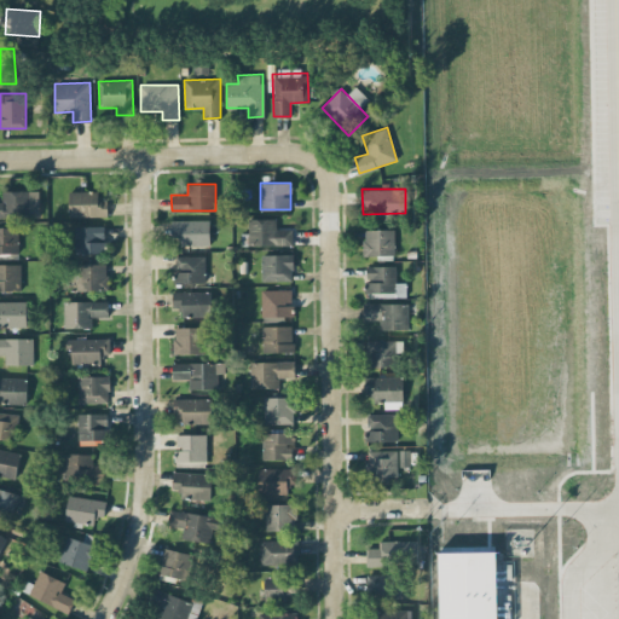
[(39,190),(3,191),(3,201),(0,201),(0,215),(39,215),(39,190)]
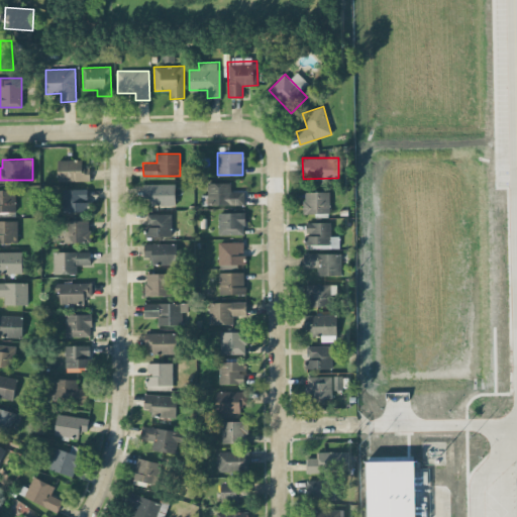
[(89,180),(89,166),(83,166),(83,160),(58,160),(58,181),(89,180)]
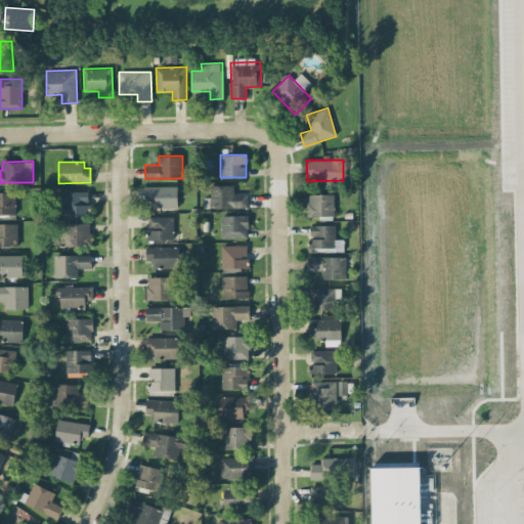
[(177,207),(177,185),(144,186),(145,201),(153,201),(153,208),(177,207)]
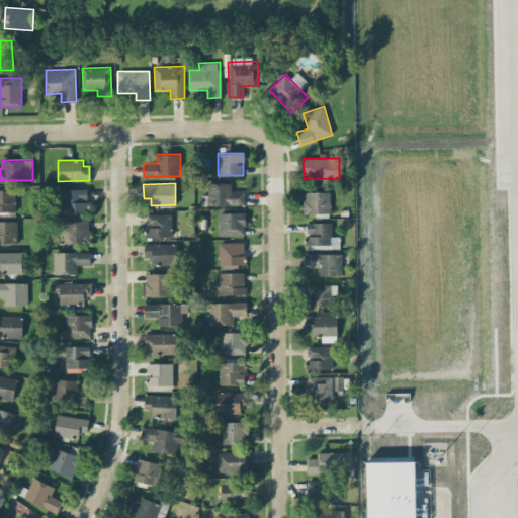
[(202,205),(245,205),(245,190),(232,190),(232,183),(207,183),(208,194),(201,194),(202,205)]
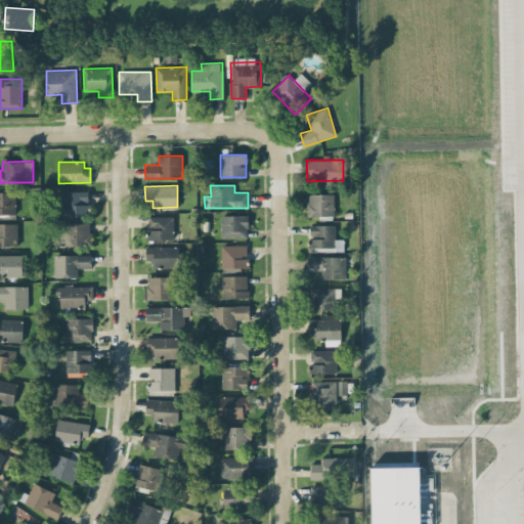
[(88,213),(88,190),(63,191),(64,214),(88,213)]
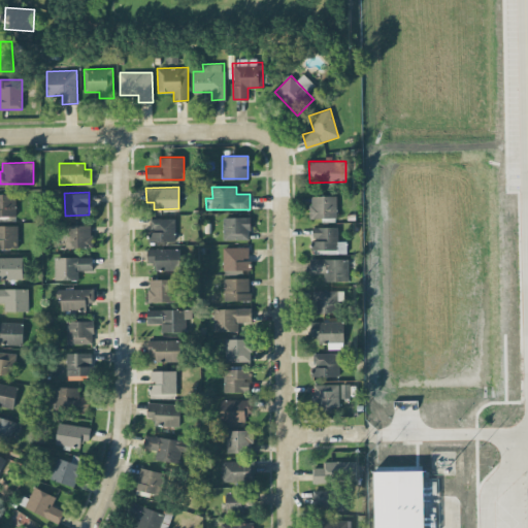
[(15,194),(0,193),(0,216),(15,217),(15,194)]
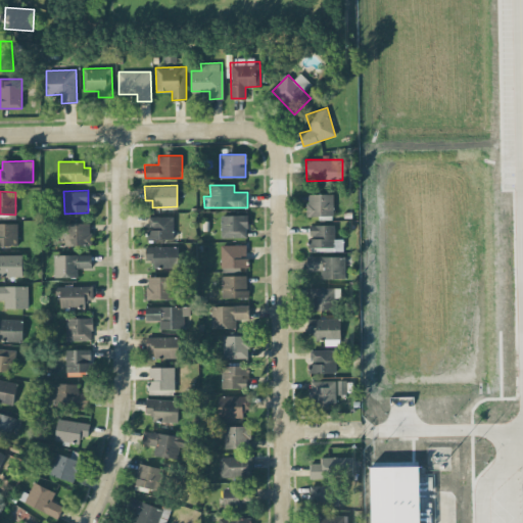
[(334,216),(333,193),(306,194),(307,216),(334,216)]
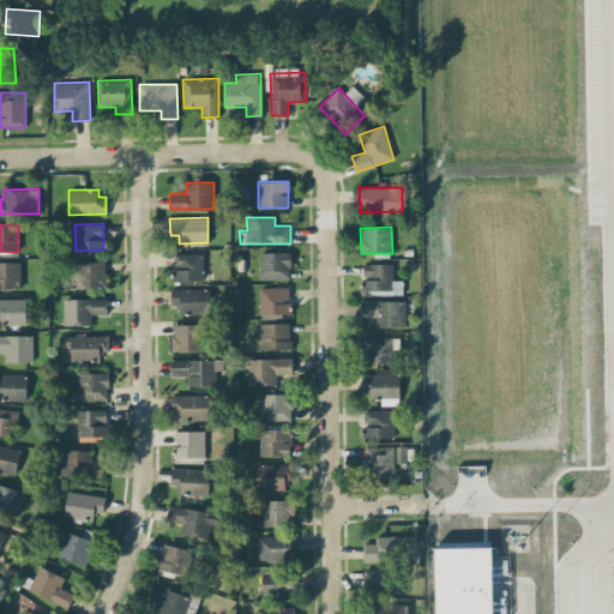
[(259,252),(259,278),(290,278),(290,252),(259,252)]
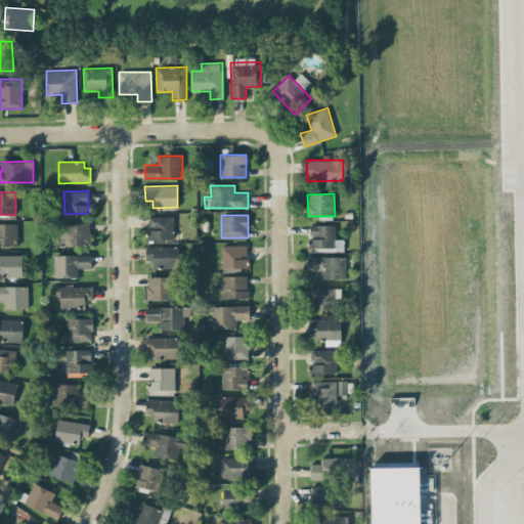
[(173,238),(173,216),(147,216),(147,239),(173,238)]
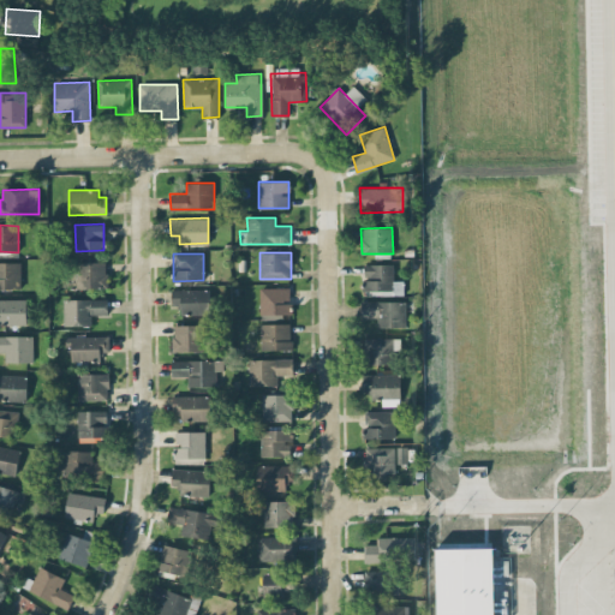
[(0,287),(21,288),(21,262),(0,261),(0,287)]
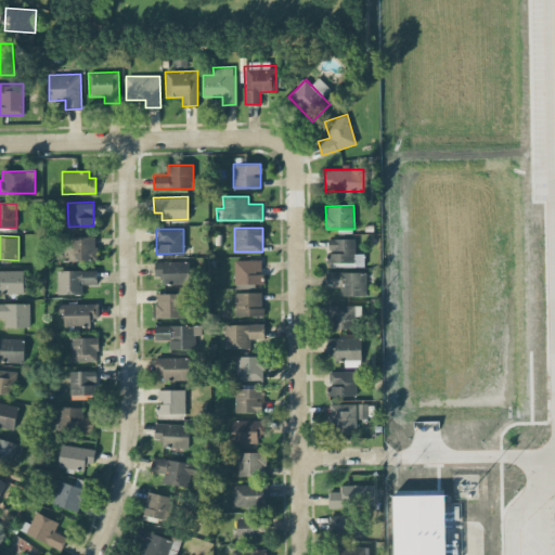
[(95,236),(69,236),(69,259),(95,259),(95,236)]
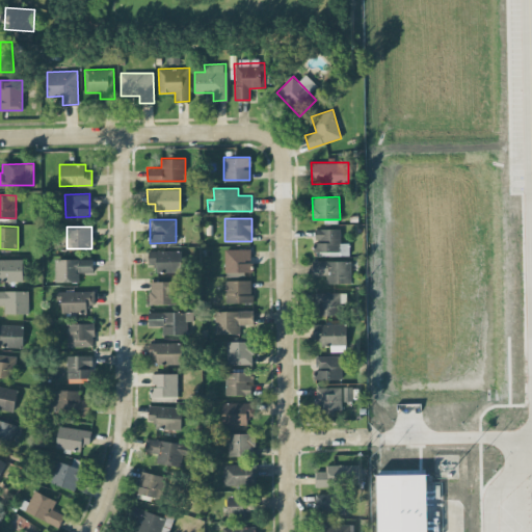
[(315,229),(315,255),(349,255),(349,243),(341,243),(341,229),(315,229)]
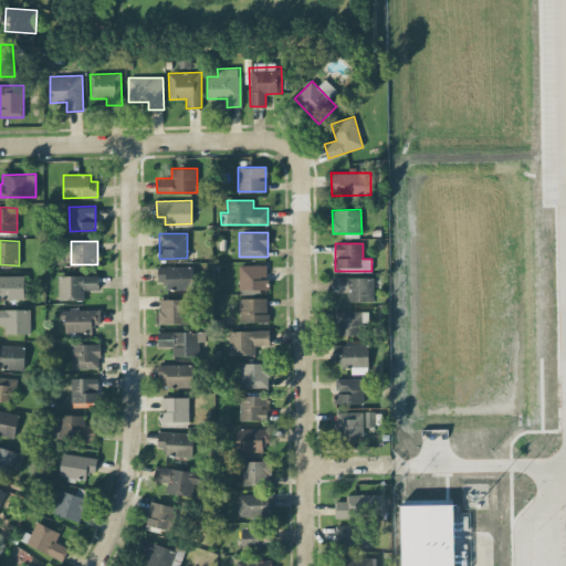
[(239,264),(239,289),(266,289),(266,264),(239,264)]
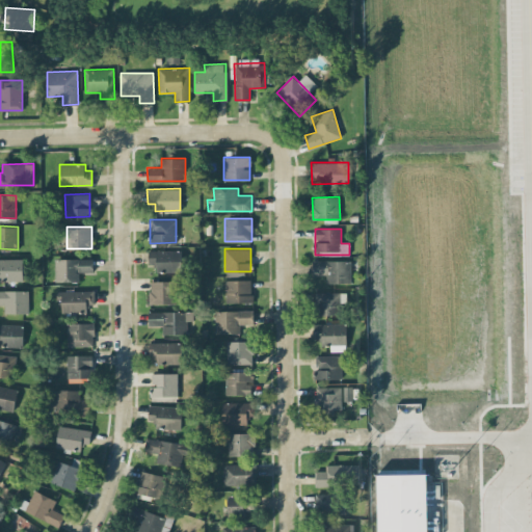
[(149,249),(148,264),(156,265),(156,271),(181,271),(181,250),(149,249)]
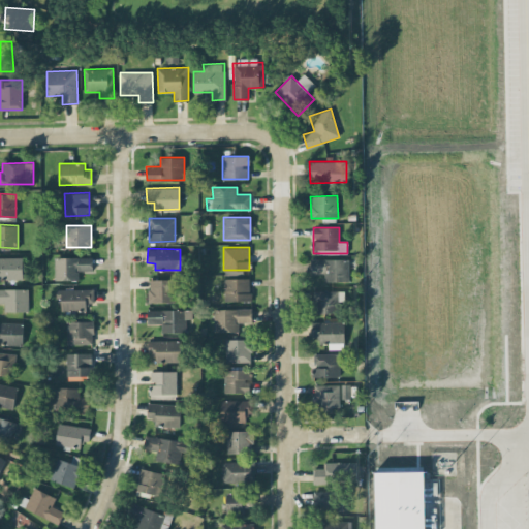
[(92,257),(55,256),(55,280),(79,280),(79,271),(92,271),(92,257)]
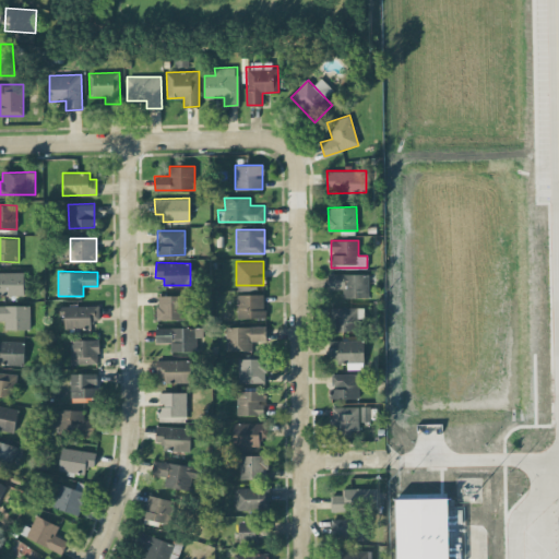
[(0,272),(0,294),(23,294),(23,272),(0,272)]
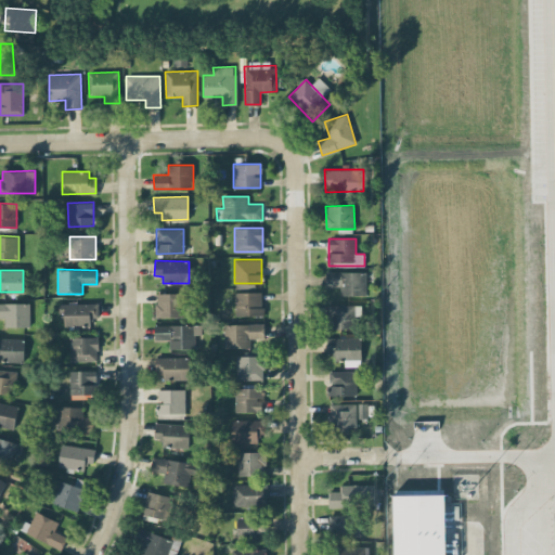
[(365,271),(326,272),(326,286),(340,286),(340,295),(366,295),(365,271)]
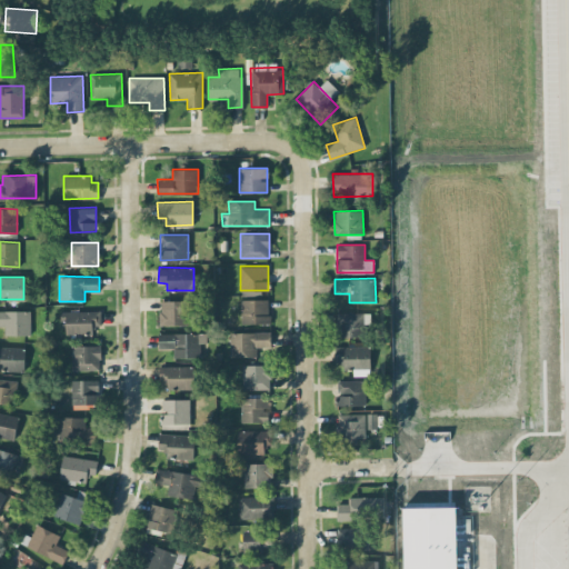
[(269,299),(241,299),(241,323),(269,323),(269,299)]
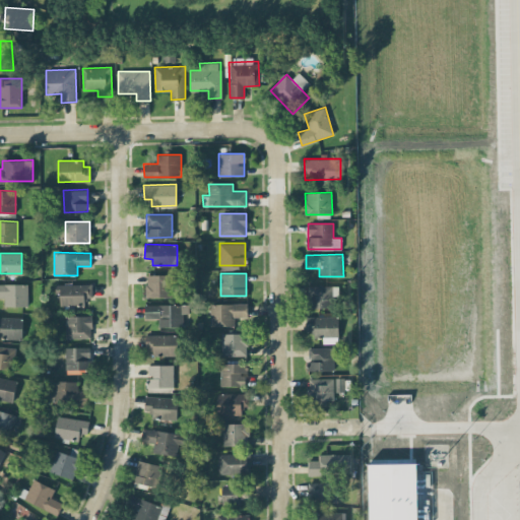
[(146,298),(173,297),(172,274),(145,274),(146,298)]
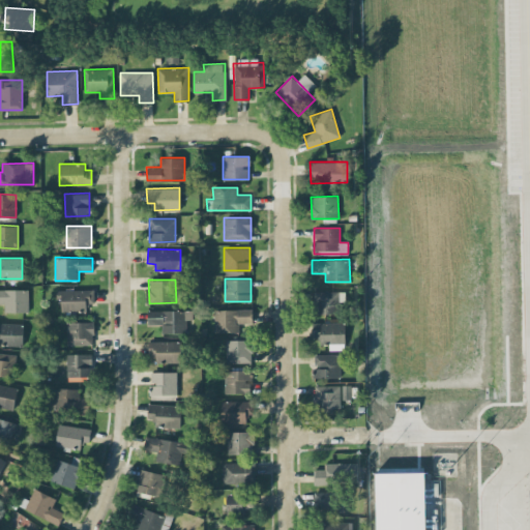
[(94,302),(93,288),(56,290),(56,298),(61,298),(61,312),(86,311),(86,303),(94,302)]
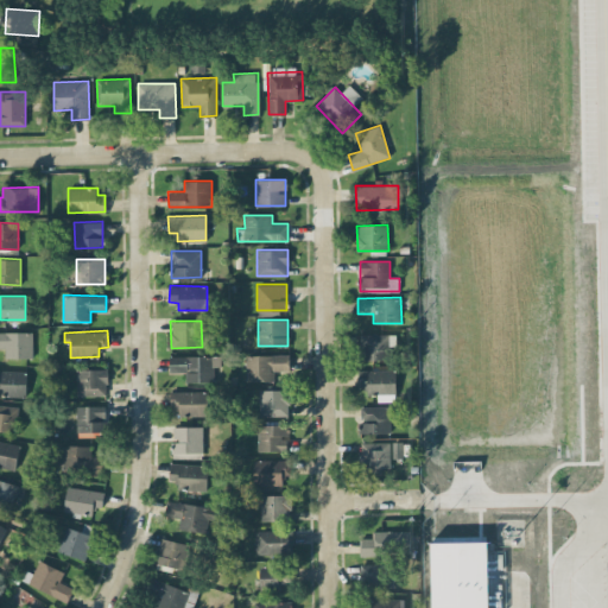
[(32,333),(0,331),(0,347),(5,348),(5,358),(32,358),(32,333)]
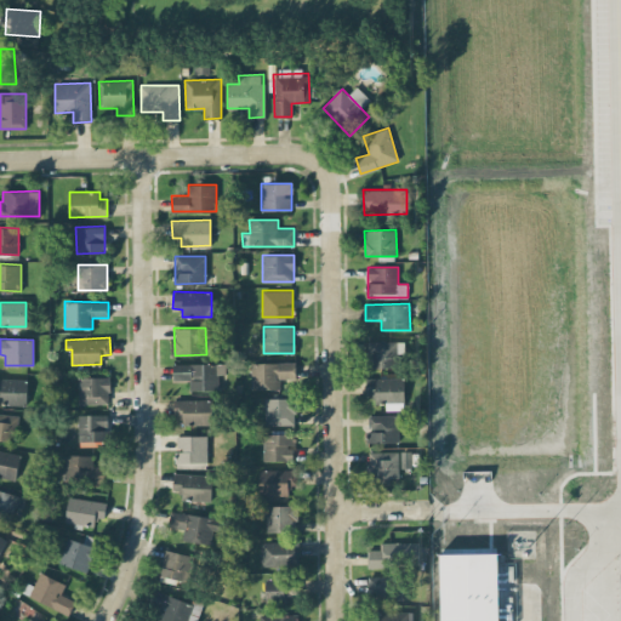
[(368,341),(368,366),(397,368),(397,341),(368,341)]
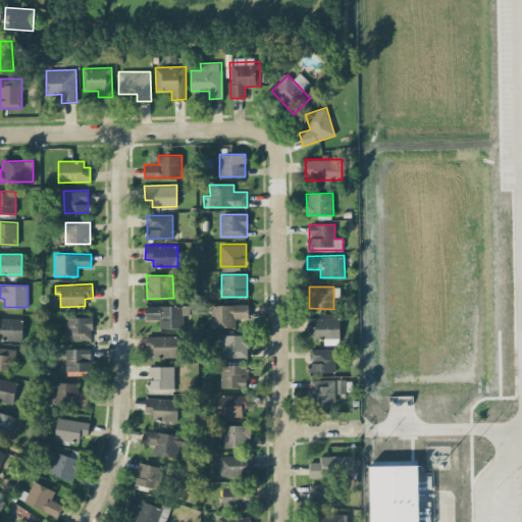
[(211,328),(236,327),(235,319),(249,318),(248,304),(210,305),(211,328)]
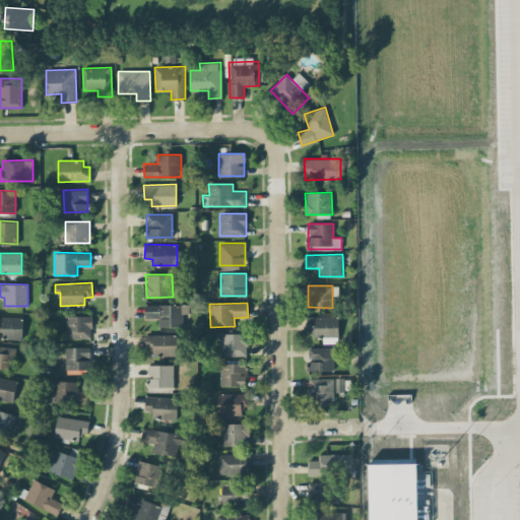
[(189,304),(144,305),(145,318),(158,318),(158,327),(189,326),(189,304)]
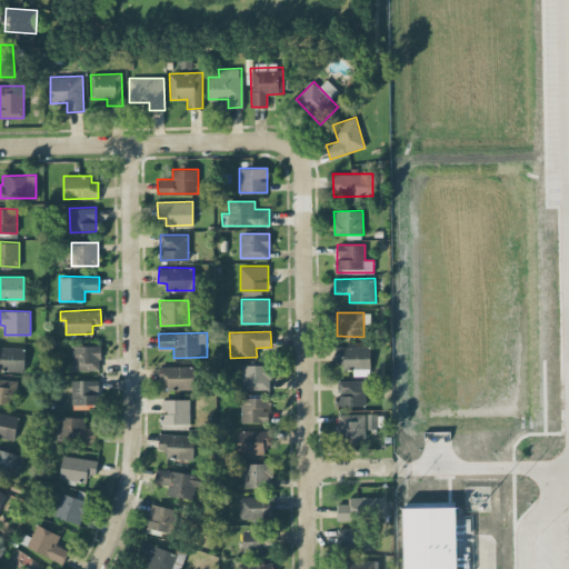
[(100,345),(71,346),(72,369),(100,369),(100,345)]
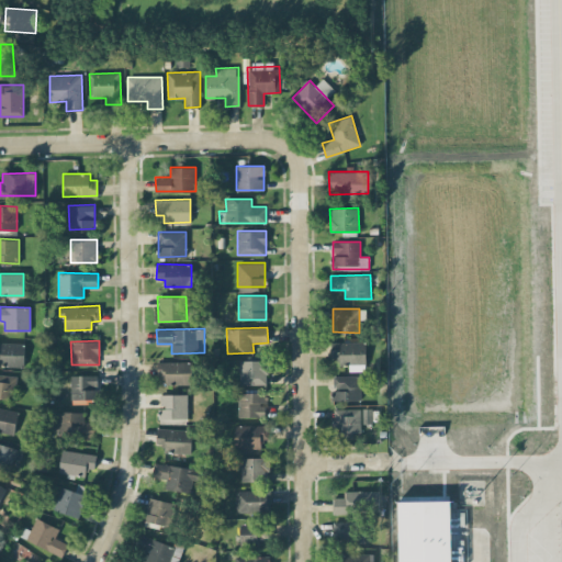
[(0,366),(24,367),(24,343),(0,341),(0,366)]
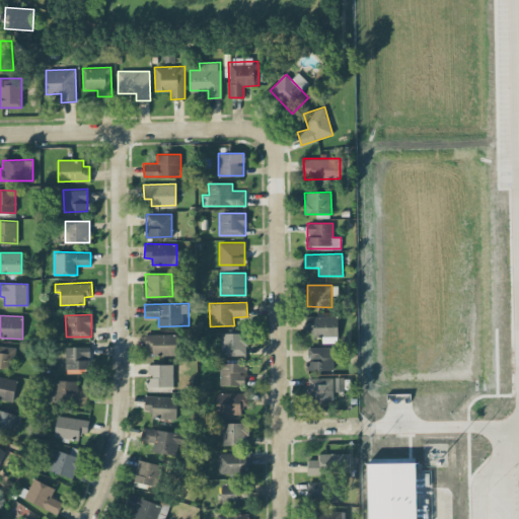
[(338,315),(307,316),(308,337),(339,336),(338,315)]
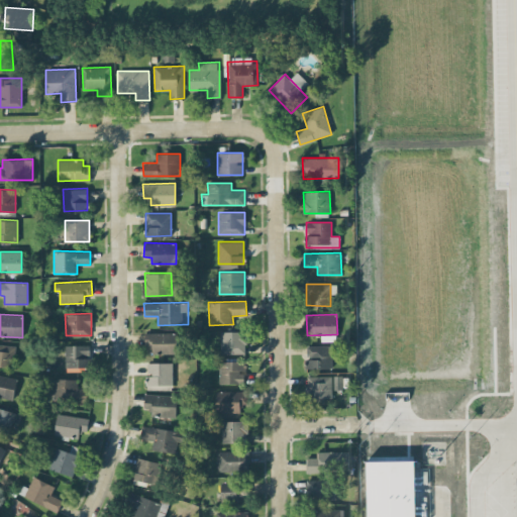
[(246,331),(220,331),(220,353),(246,353),(246,331)]
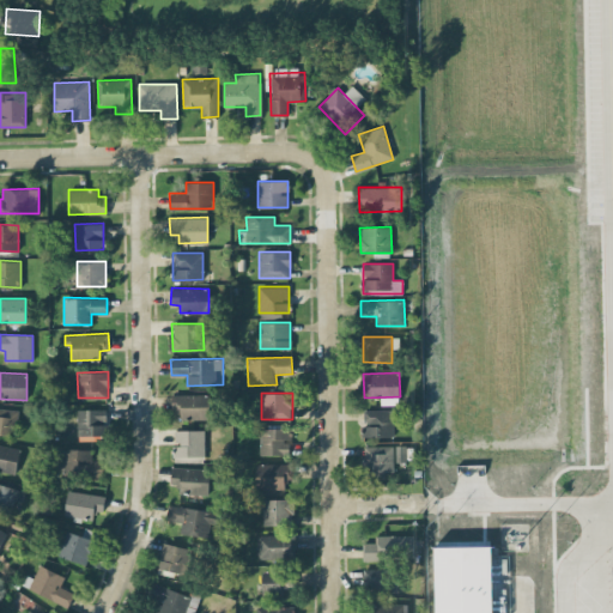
[(211,419),(211,394),(171,394),(171,412),(181,412),(181,419),(211,419)]
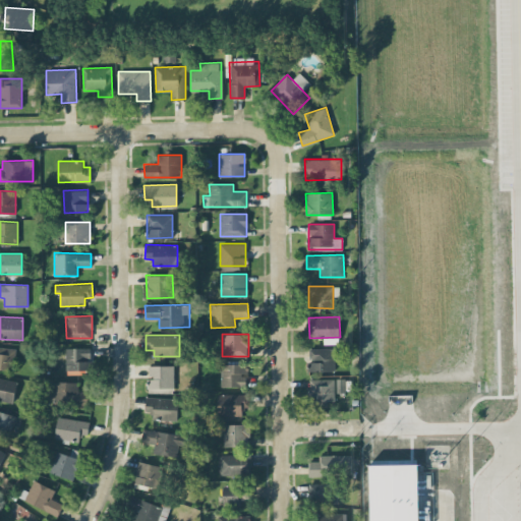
[(0,368),(13,369),(14,347),(0,346),(0,368)]
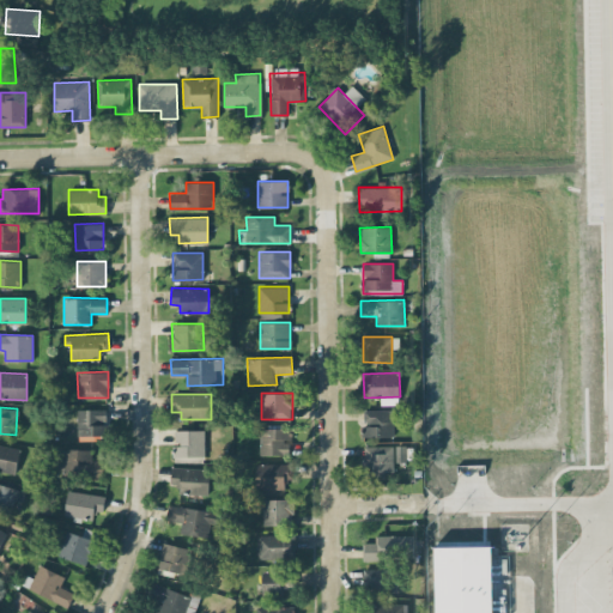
[(105,438),(105,410),(78,408),(77,438),(105,438)]
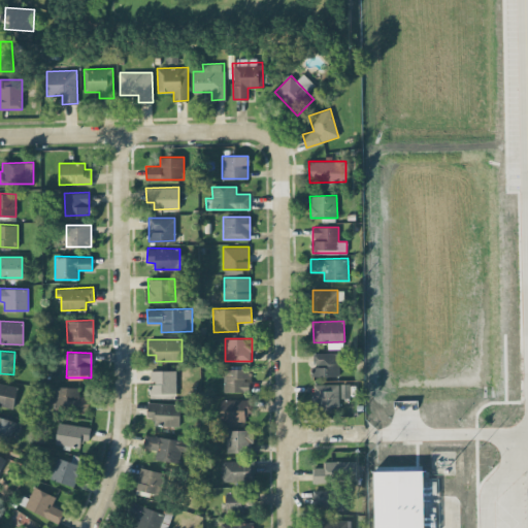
[(338,353),(312,353),(312,376),(339,375),(338,353)]
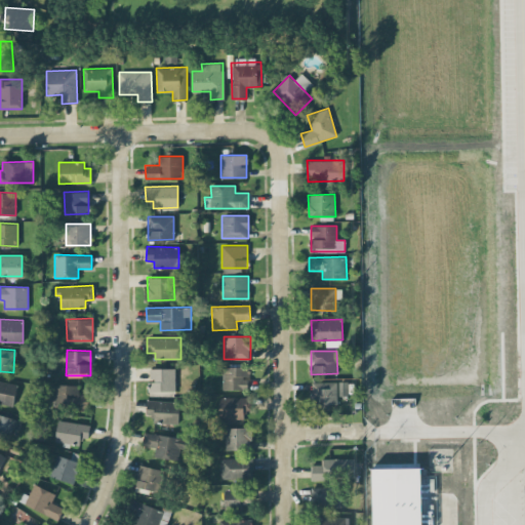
[(246,366),(221,367),(223,390),(247,390),(246,366)]
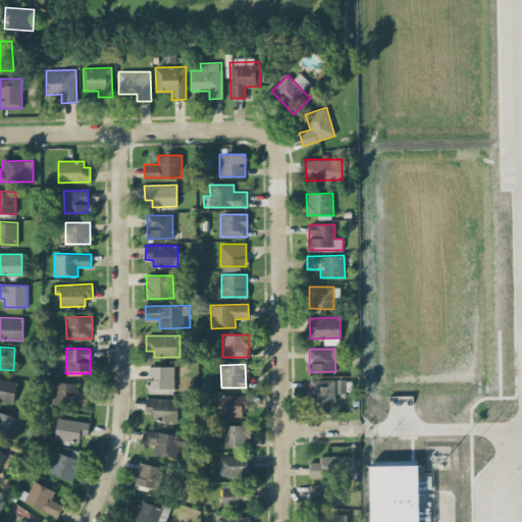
[(149,366),(149,378),(147,378),(147,393),(173,392),(173,366),(149,366)]
